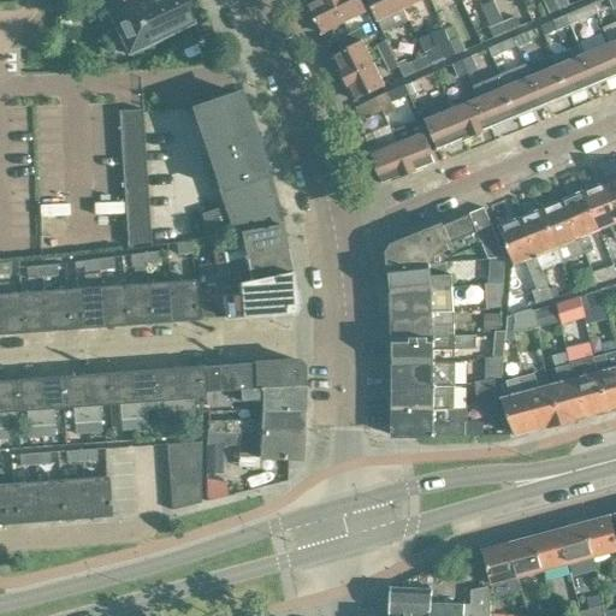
[(101,0),(126,52),(191,21),(181,0),(101,0)]
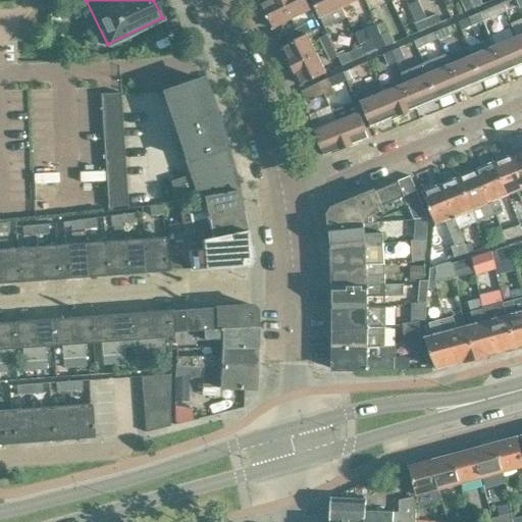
[(292,18),(281,0),(266,0),(265,1),(266,1),(260,4),(272,29),(292,18)]
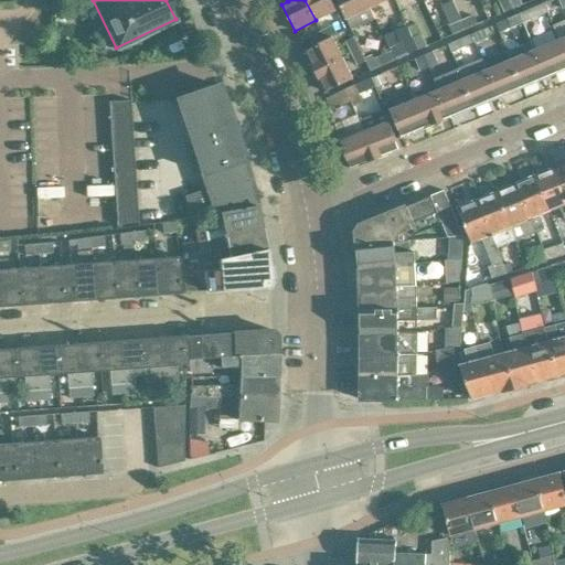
[(337,10),(331,0),(305,0),(316,20),(337,10)]
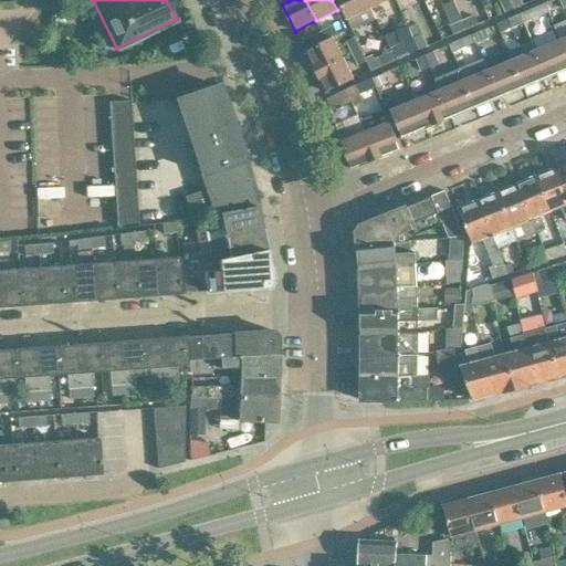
[(375,19),(366,0),(337,0),(350,29),(375,19)]
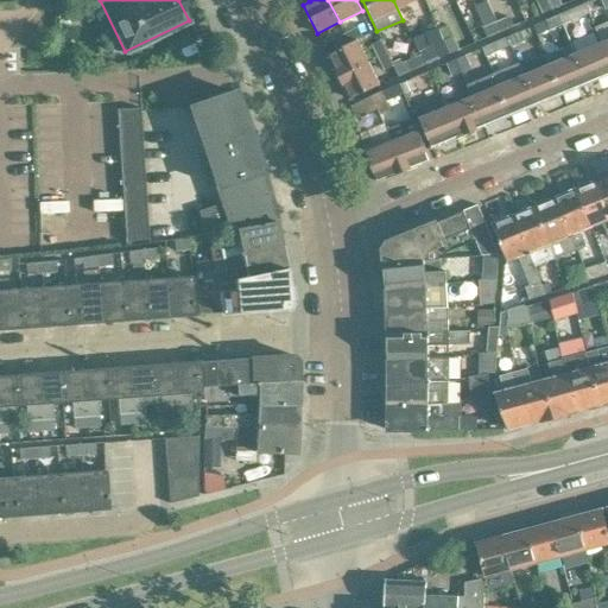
[(425,0),(393,0),(403,20),(419,13),(419,14),(430,8),(425,0)]
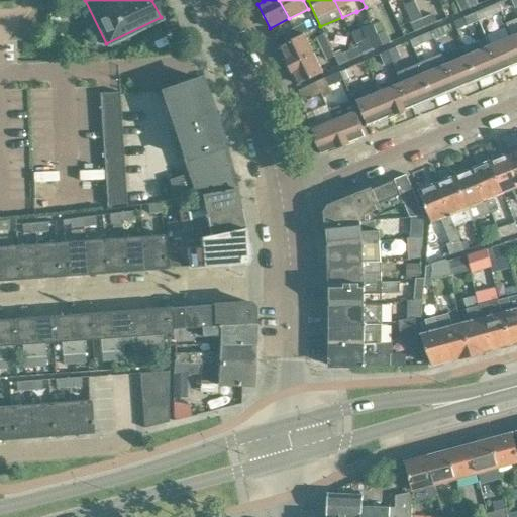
[(426,26),(422,17),(413,0),(412,0),(403,4),(415,31),(426,26)]
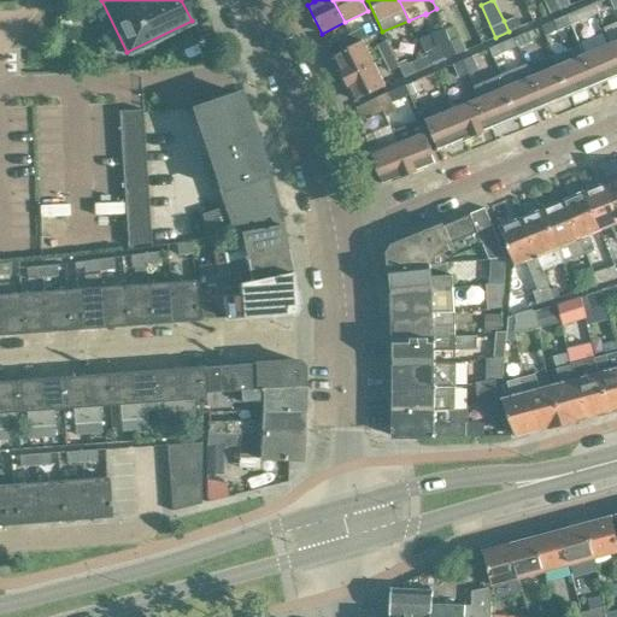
[(560,9),(556,0),(546,0),(551,12),(560,9)]
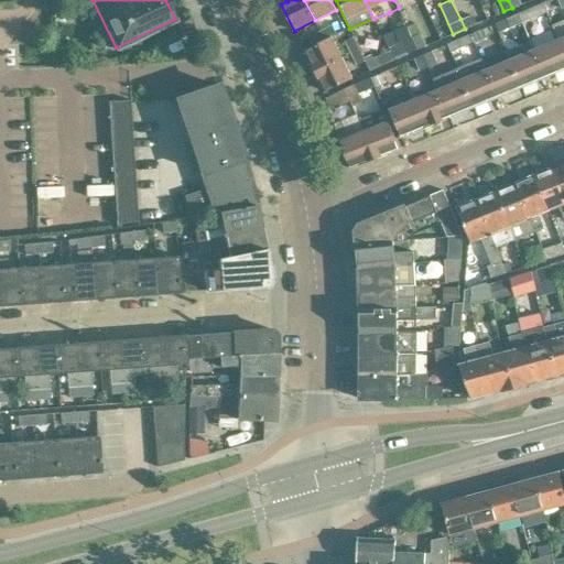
[(521,22),(548,11),(544,2),(517,13),(521,22)]
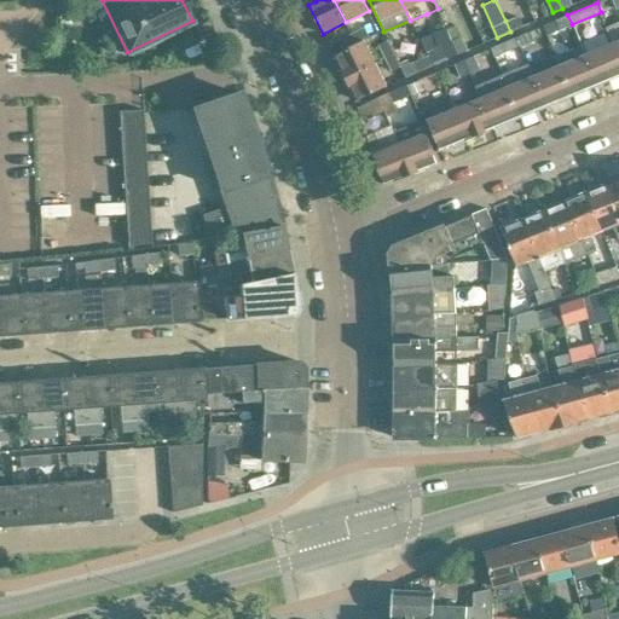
[(572,24),(567,15),(555,19),(560,29),(572,24)]
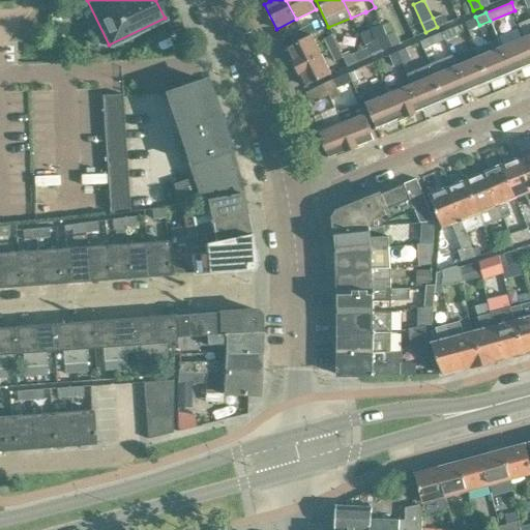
[(447,22),(443,13),(433,18),(437,27),(447,22)]
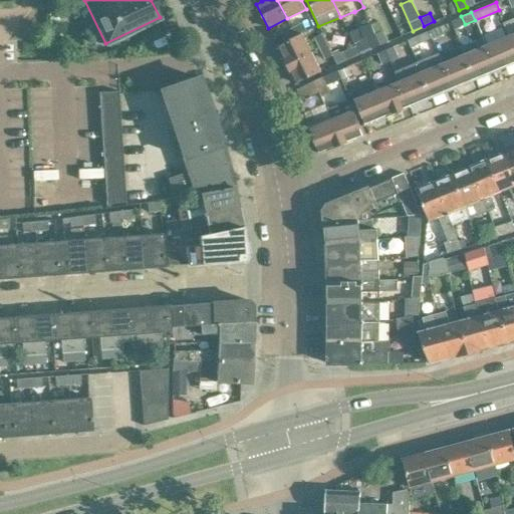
[(176,26),(173,18),(162,22),(165,30),(176,26)]
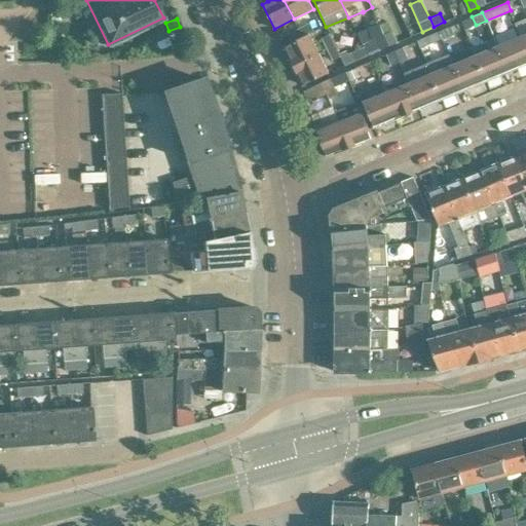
[(397,42),(388,22),(380,25),(384,34),(389,45),(397,42)]
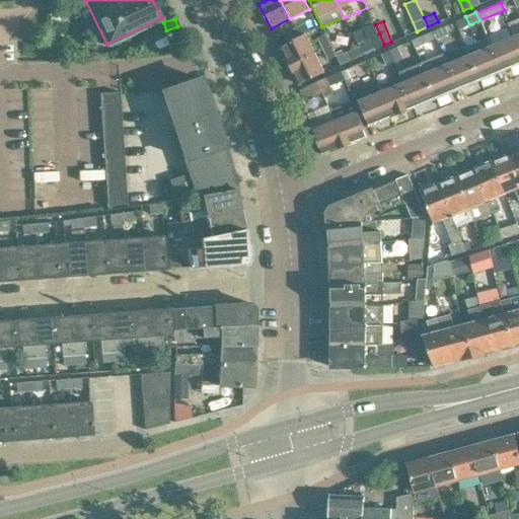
[(310,32),(305,22),(294,27),(299,38),(305,34),(310,32)]
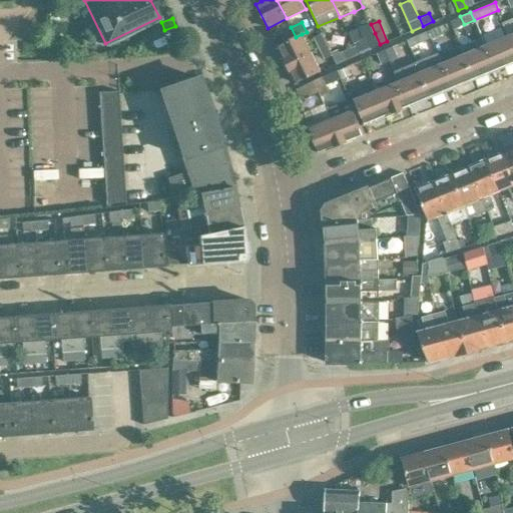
[(442,34),(439,25),(428,30),(431,37),(431,38),(442,34)]
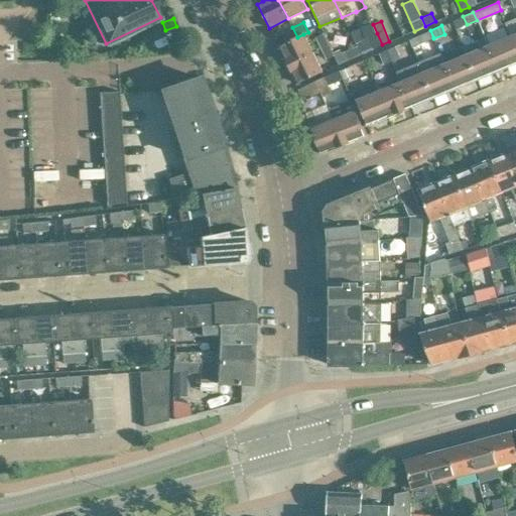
[(278,46),(279,46),(297,37),(292,27),(273,36),(278,46)]
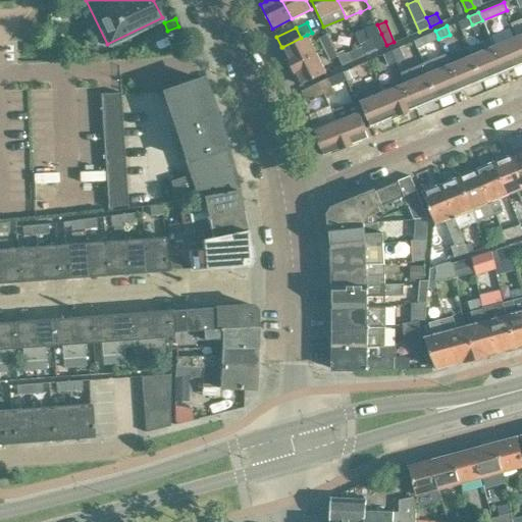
[(438,38),(435,31),(414,40),(417,47),(438,38)]
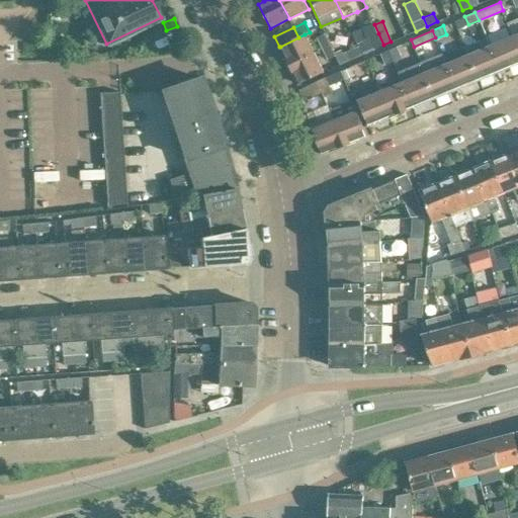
[(331,46),(325,32),(317,36),(323,50),(331,46)]
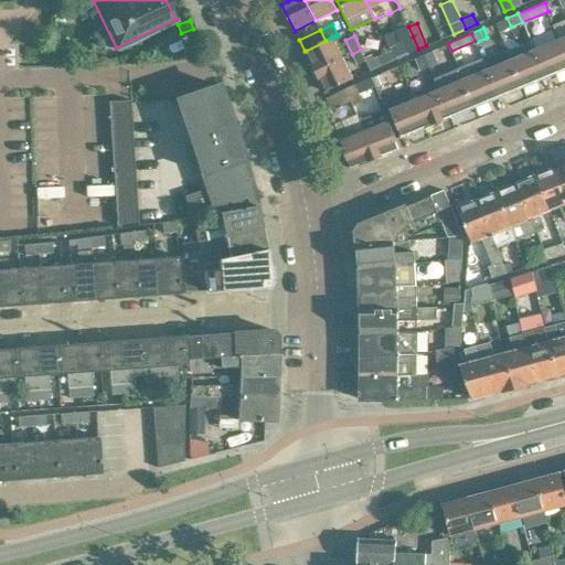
[(393,60),(418,49),(413,36),(403,41),(403,40),(387,46),(390,51),(393,60)]
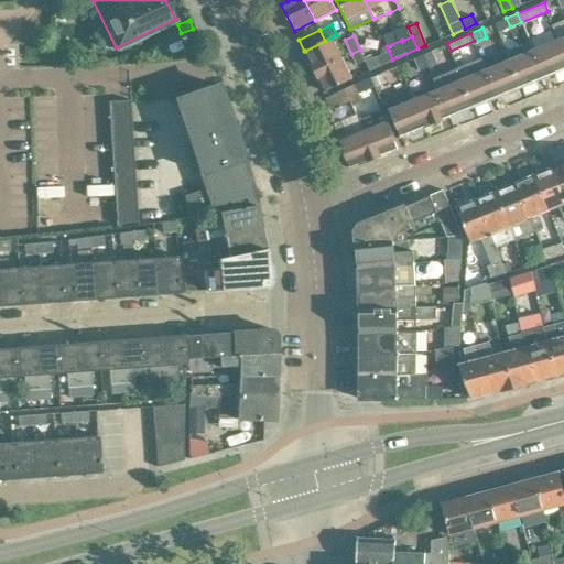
[(332,38),(325,41),(305,51),(307,56),(306,56),(314,72),(343,58),(332,38)]
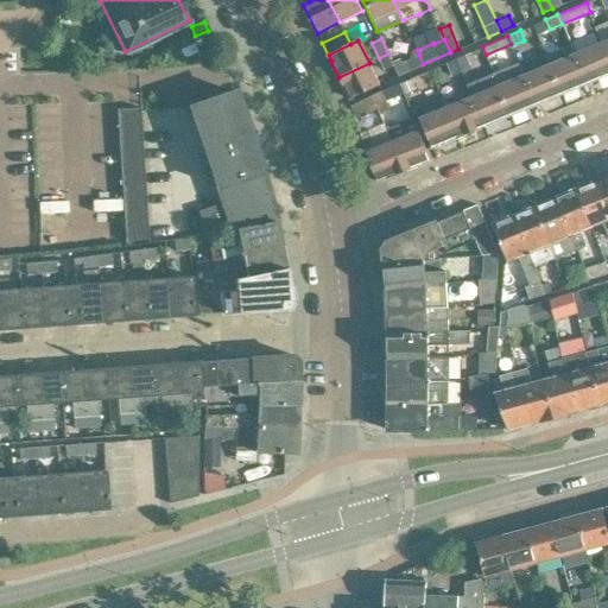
[(607,61),(601,43),(576,54),(574,54),(587,86),(607,76),(607,61)]
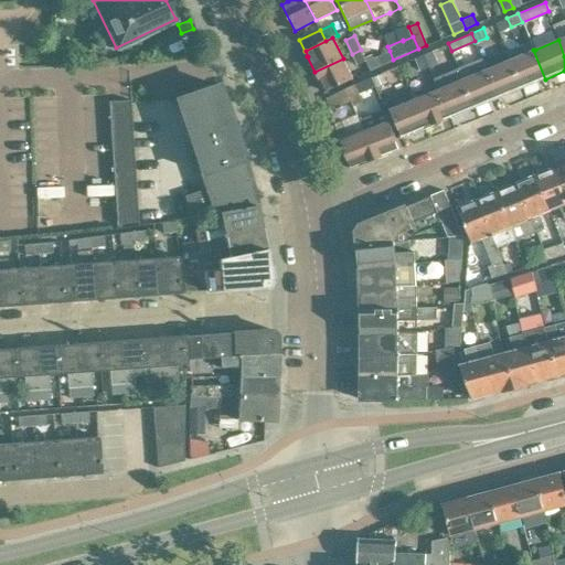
[(533,50),(535,50),(531,41),(507,51),(522,89),(545,80),(533,50)]
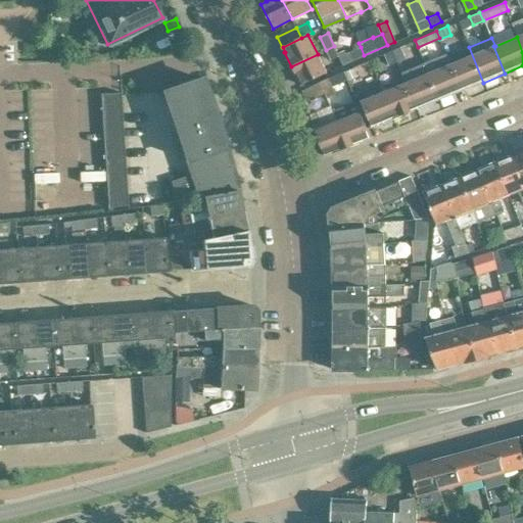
[(337,53),(334,46),(326,50),(330,59),(339,56),(337,53)]
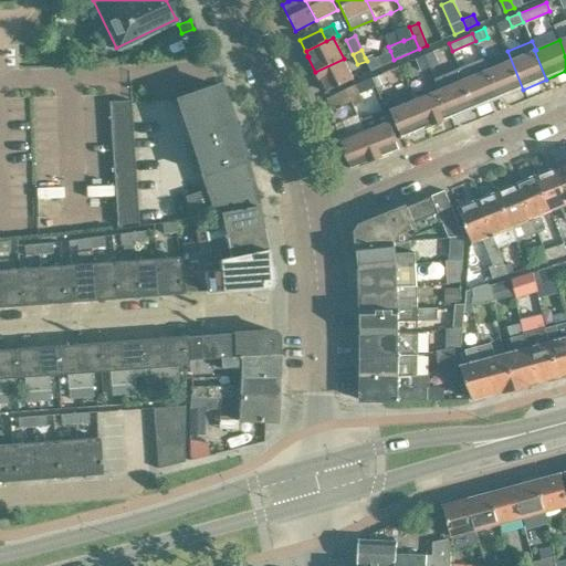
[(439,63),(433,50),(425,54),(430,66),(439,63)]
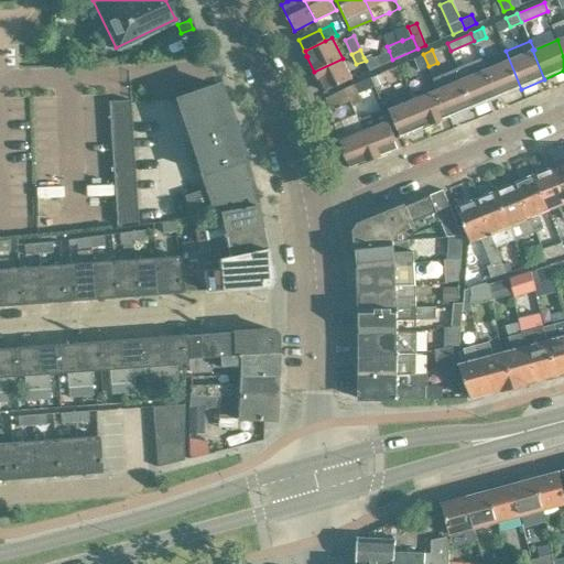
[(371,56),(365,58),(366,61),(369,69),(392,60),(389,51),(372,58),(371,56)]
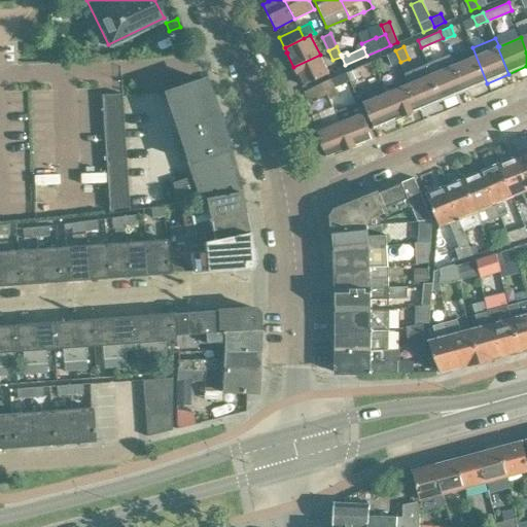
[(472,47),(451,56),(450,57),(464,93),(487,83),(472,47)]
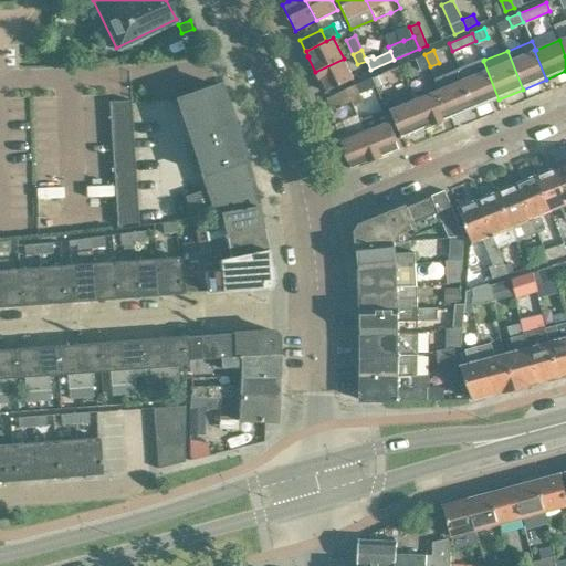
[(430,66),(425,54),(416,58),(421,70),(430,66)]
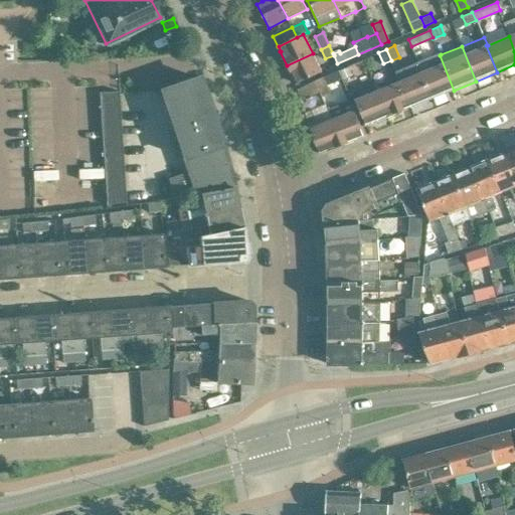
[(440,55),(441,54),(440,52),(416,62),(432,100),(454,91),(440,55)]
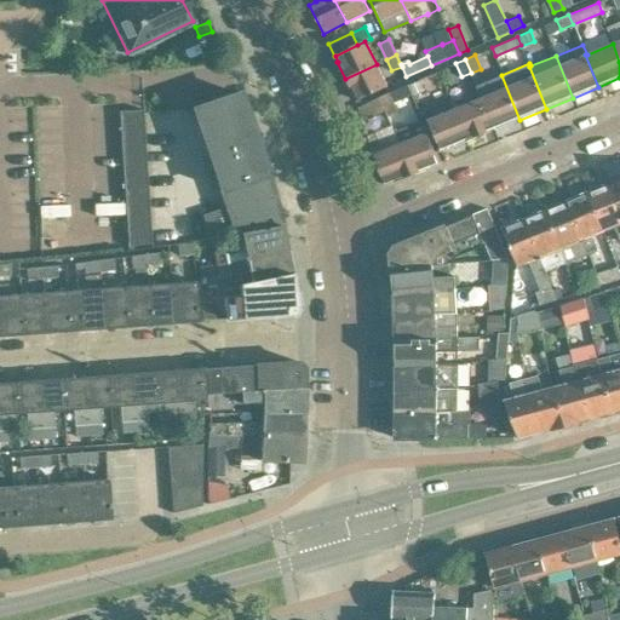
[(388,86),(377,64),(345,79),(354,96),(355,96),(357,102),(388,86)]
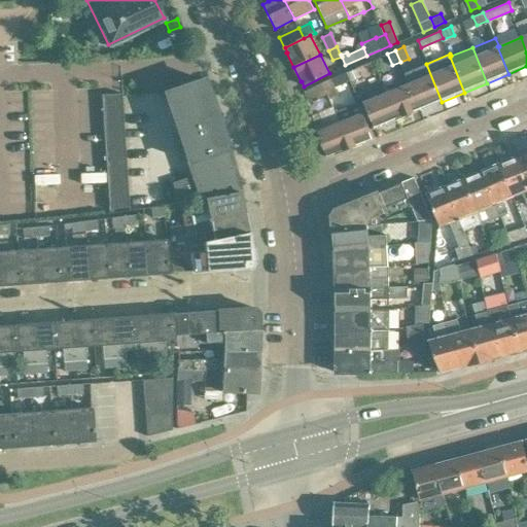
[(442,102),(426,64),(405,73),(409,82),(420,110),(442,102)]
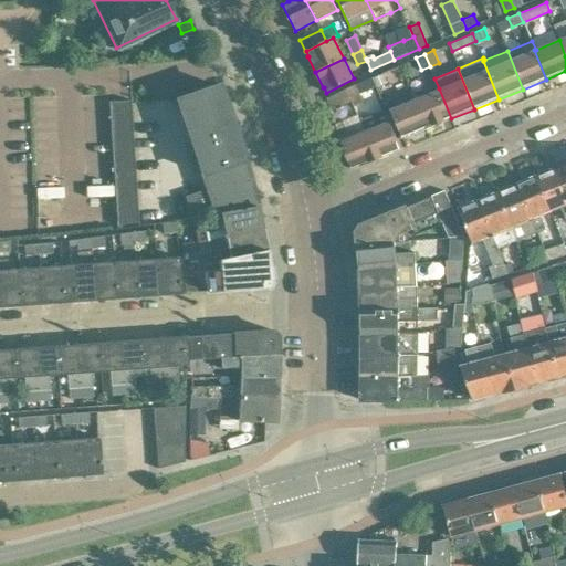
[(376,86),(373,76),(355,84),(348,87),(354,100),(352,101),(353,105),(362,101),(358,93),(376,86)]
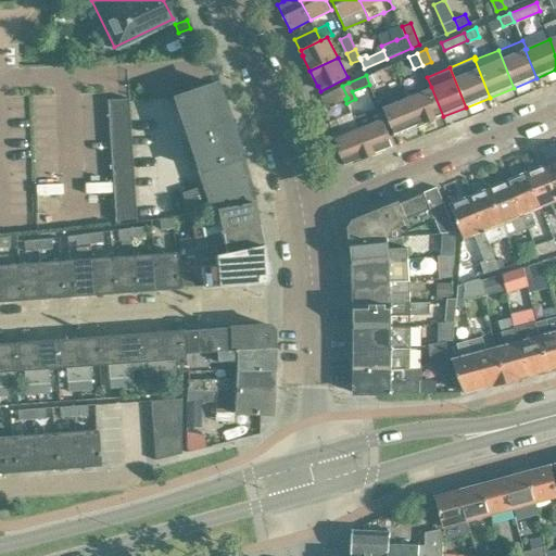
[(252,204),(238,153),(237,142),(230,123),(215,85),(176,99),(205,185),(181,192),(189,213),(217,209),(217,210),(252,204)]
